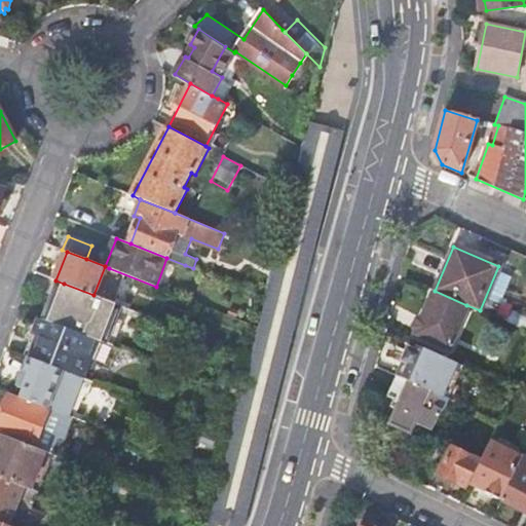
[(94,295),(99,297),(104,283),(109,268),(105,266),(94,295)]
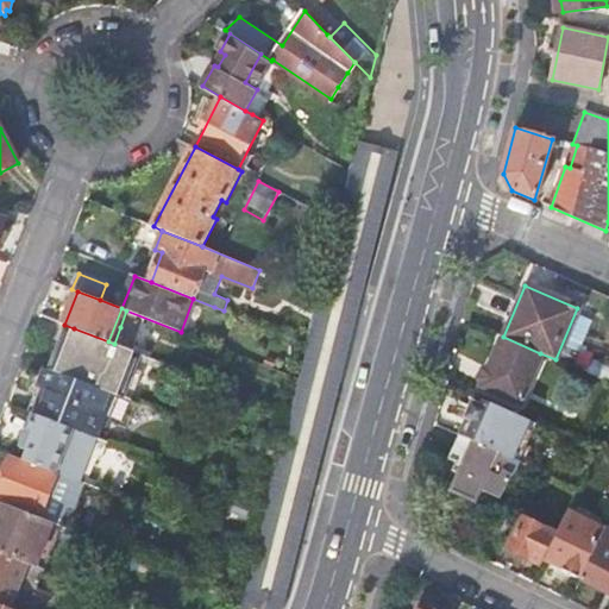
[(120,327),(114,344),(125,349),(132,332),(120,327)]
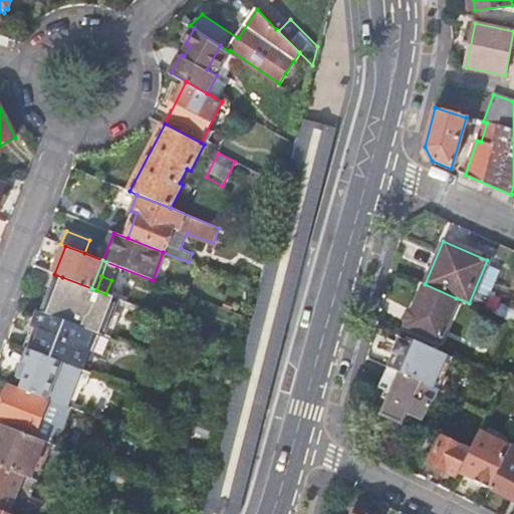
[(64,297),(57,317),(86,328),(99,334),(114,297),(105,294),(96,290),(91,288),(62,277),(56,295),(64,297)]
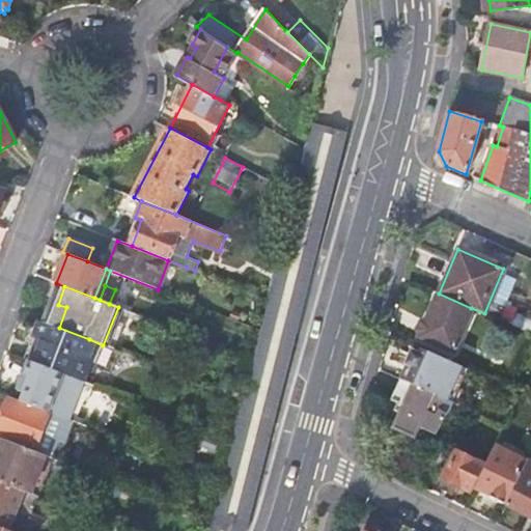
[(471,308),(439,294),(420,337),(452,351),(471,308)]
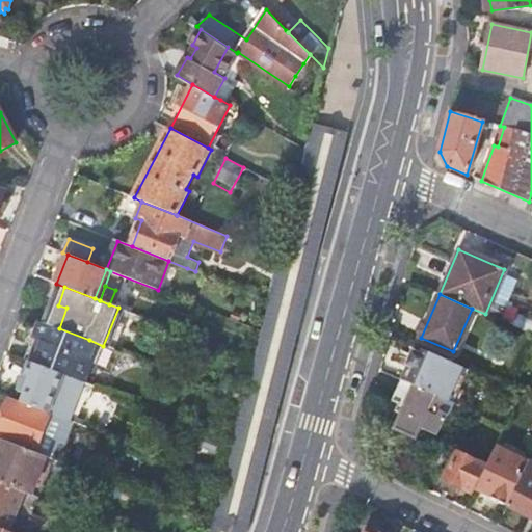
[(89,340),(59,328),(34,319),(27,337),(35,340),(27,361),(30,362),(79,380),(86,357),(83,356),(89,340)]
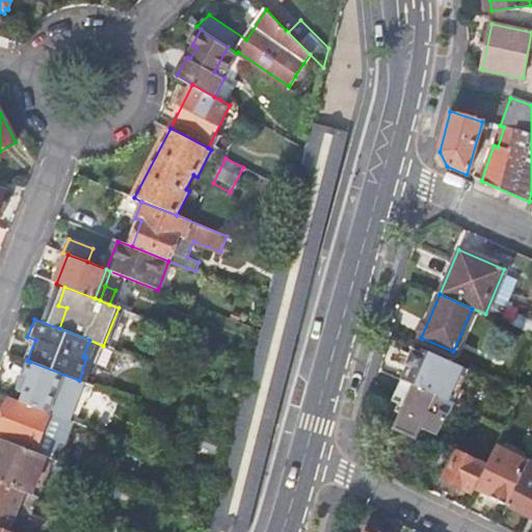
[(468,370),(417,347),(415,351),(413,351),(411,353),(413,353),(408,364),(407,363),(406,365),(408,366),(402,380),(446,400),(452,403),(468,370)]
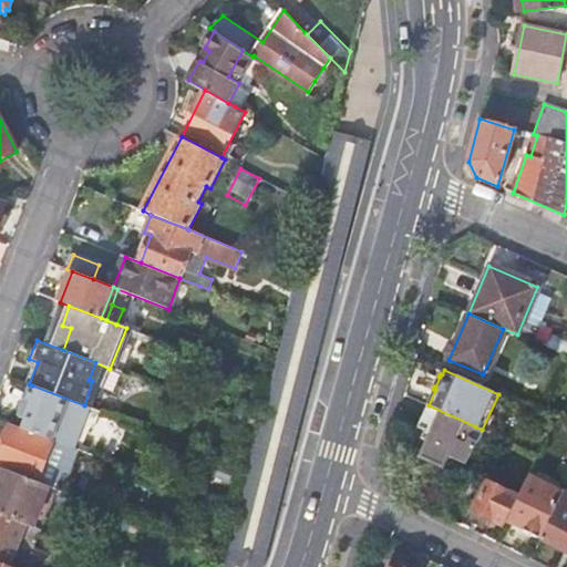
[(29,409),(22,429),(54,441),(75,449),(91,409),(84,405),(32,385),(24,408),(29,409)]
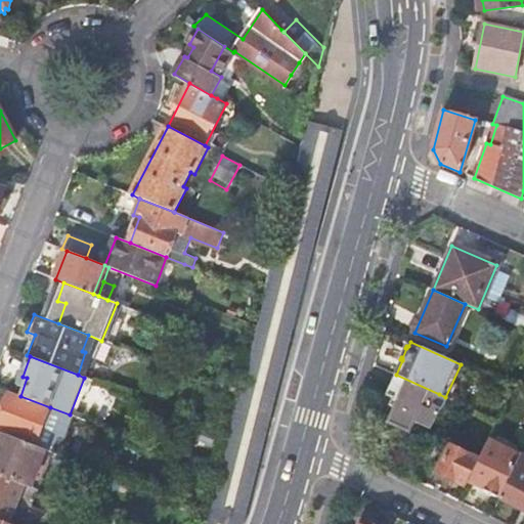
[(439,394),(396,375),(387,396),(393,399),(390,406),(416,418),(413,422),(431,429),(440,409),(434,405),(439,394)]
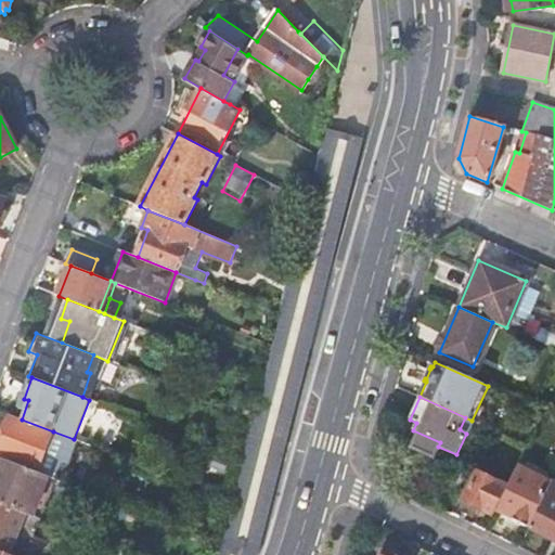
[(53,431),(22,420),(11,415),(0,442),(0,457),(37,472),(43,455),(53,431)]
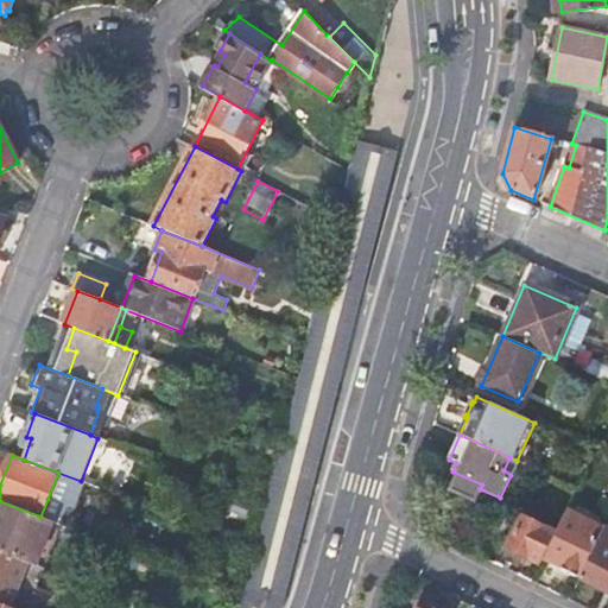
[(64,506),(48,499),(40,517),(58,524),(64,506)]
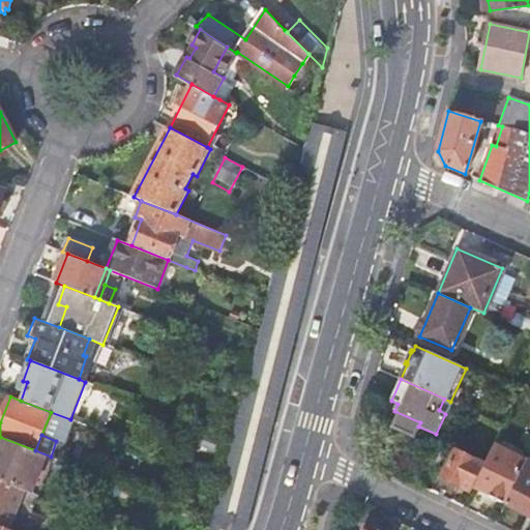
[(0,481),(25,491),(39,497),(54,458),(51,457),(35,450),(0,437),(0,438),(0,481)]
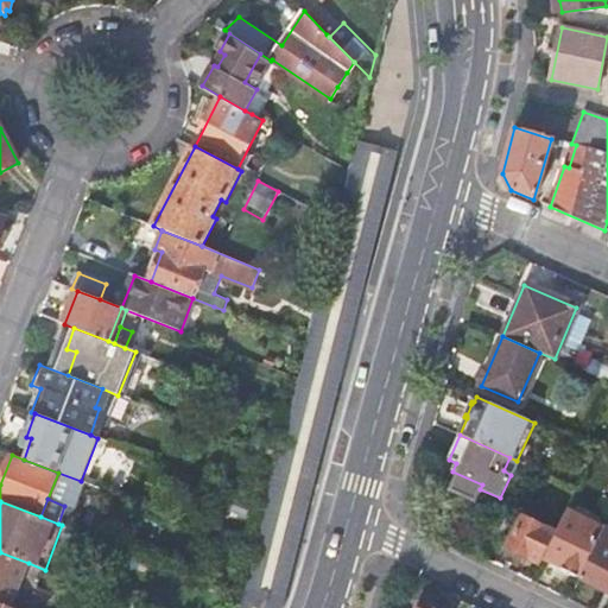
[(166,514),(137,502),(133,512),(164,524),(166,514)]
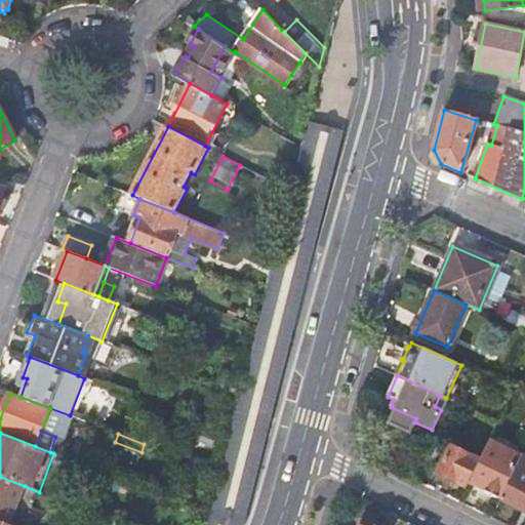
[(500,498),(522,455),(490,440),(480,461),(470,482),(500,498)]
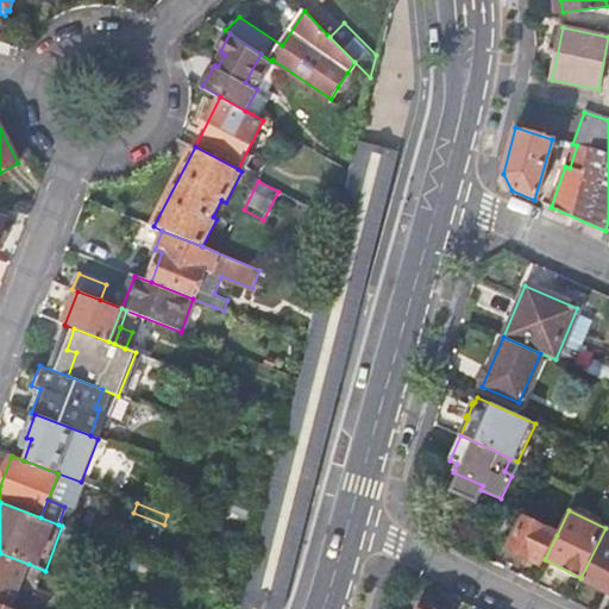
[(532,558),(542,564),(545,559),(557,535),(522,519),(507,551),(529,562),(532,558)]
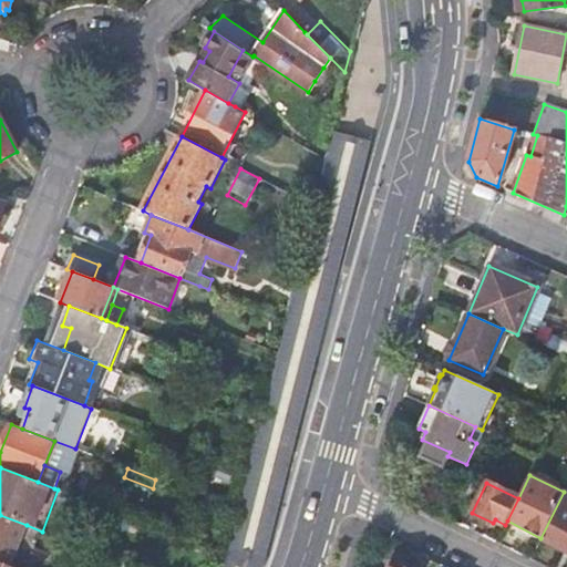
[(566,493),(564,492),(540,538),(540,539),(566,552),(566,493)]
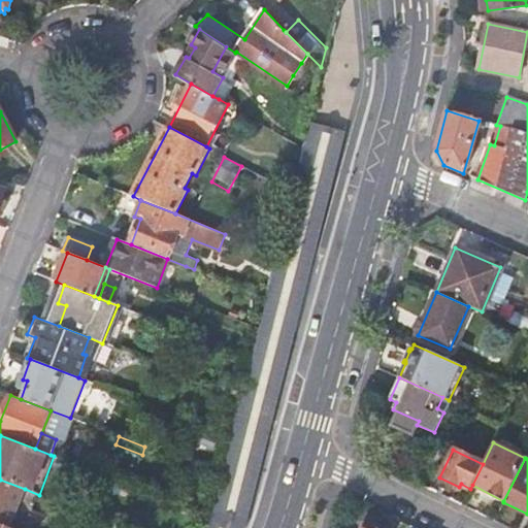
[(25,489),(0,480),(0,524),(10,527),(25,489)]
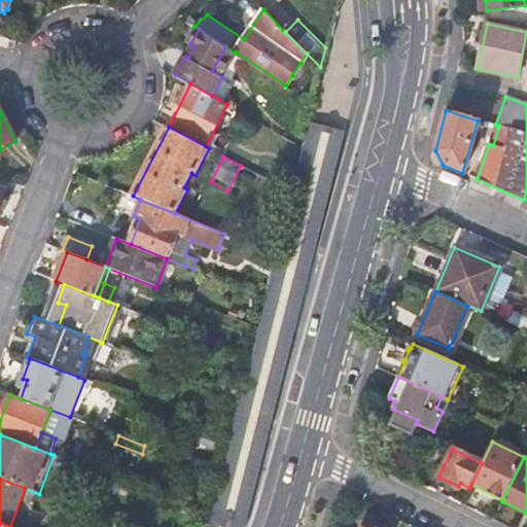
[(93,526),(124,526),(96,516),(92,526),(93,526)]
